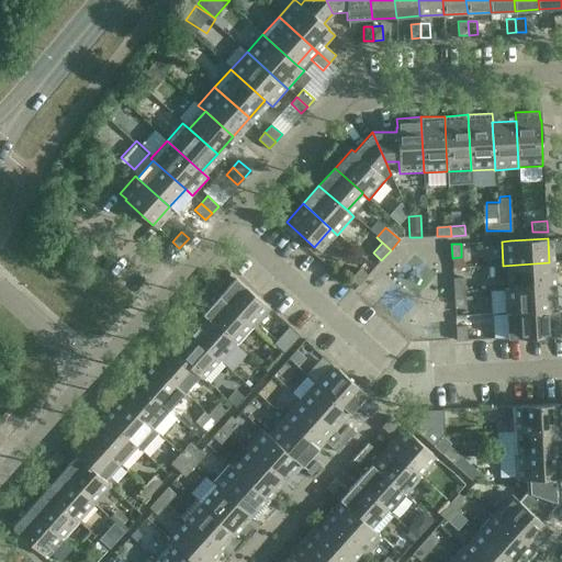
[(550,287),(549,262),(503,266),(503,267),(512,266),(513,289),(550,287)]
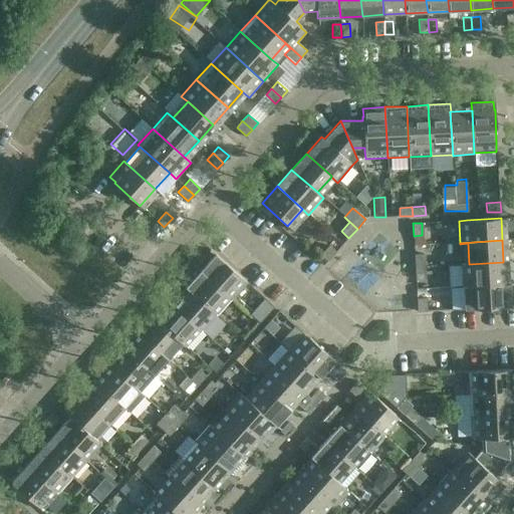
[(327,261),(336,252),(329,246),(321,255),(327,261)]
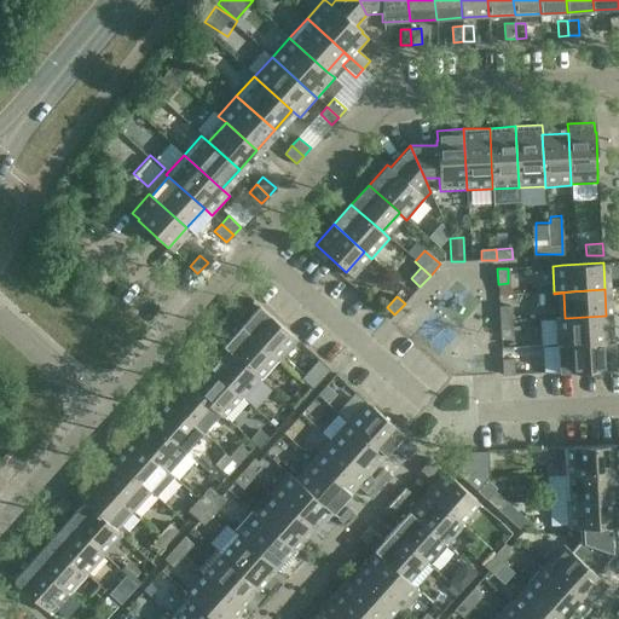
[(244,310),(237,302),(226,314),(235,320),(244,310)]
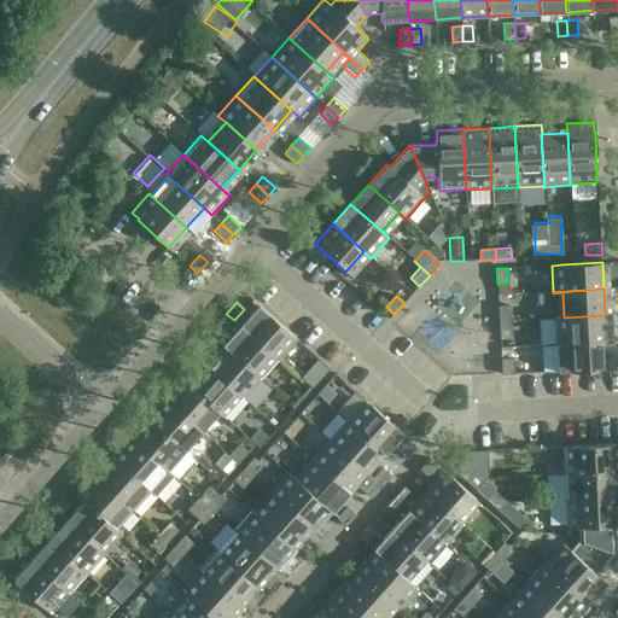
[(290,333),(258,305),(251,315),(244,309),(234,320),(240,326),(272,354),(279,361),(297,340),(290,333)]
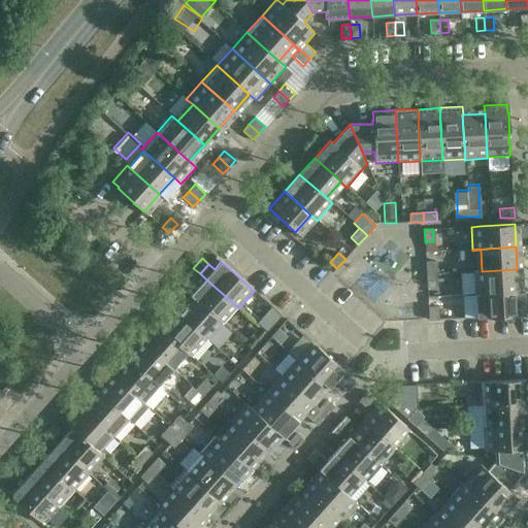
[(435,261),(426,261),(426,274),(435,274),(435,261)]
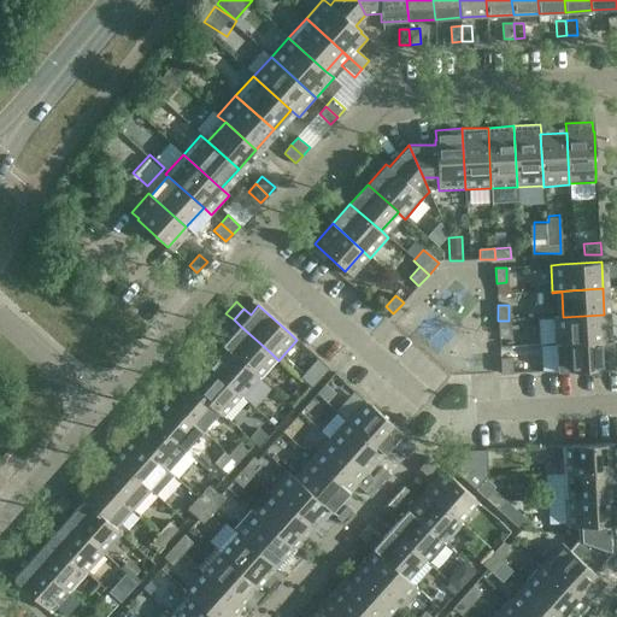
[(234,319),(225,313),(216,324),(223,331),(234,319)]
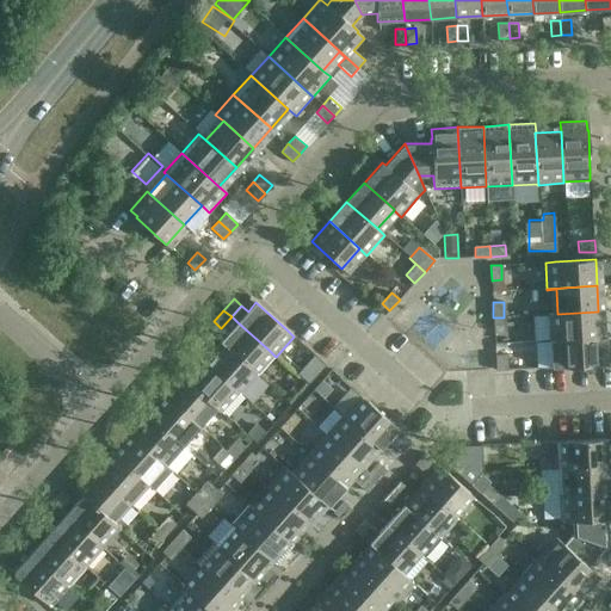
[(600,338),(598,312),(557,314),(549,315),(550,340),(600,338)]
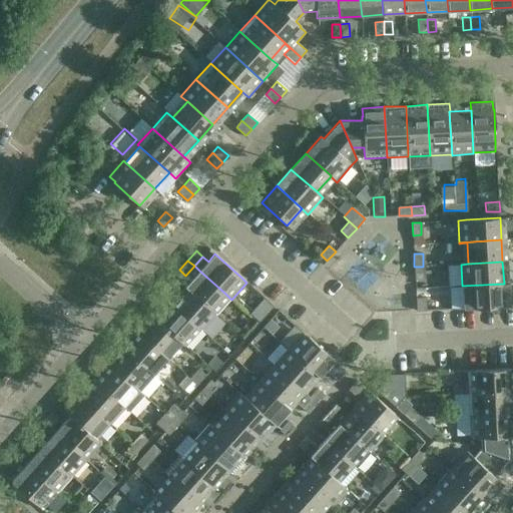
[(225,294),(199,271),(194,266),(185,276),(191,281),(185,287),(211,310),(225,294)]
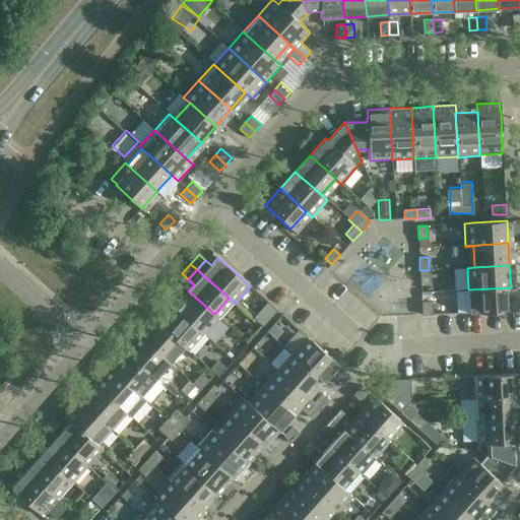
[(429,270),(419,270),(420,282),(430,282),(429,270)]
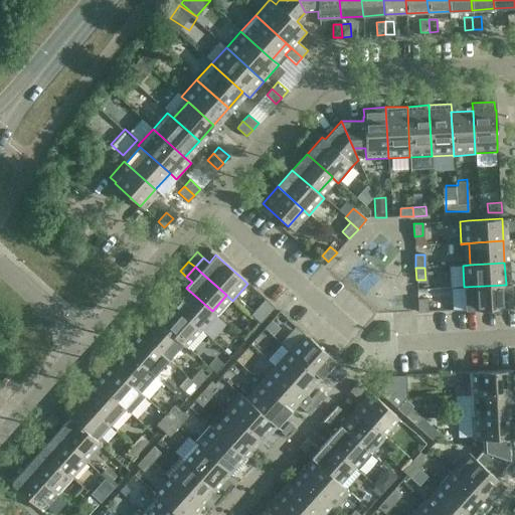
[(174,290),(168,284),(159,294),(166,299),(174,290)]
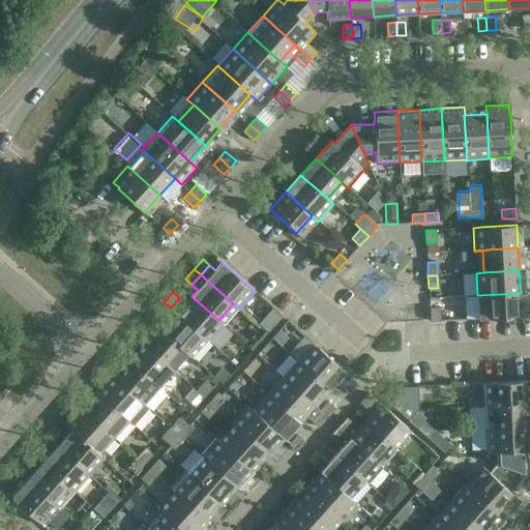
[(528,292),(521,293),(477,295),(478,319),(529,316),(528,292)]
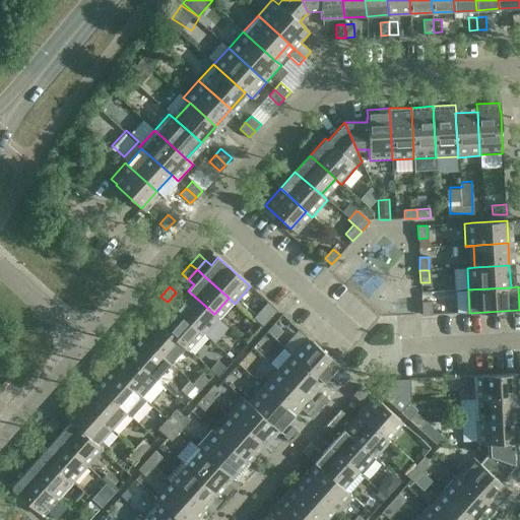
[(214,314),(188,290),(173,307),(199,330),(204,336),(219,319),(214,314)]
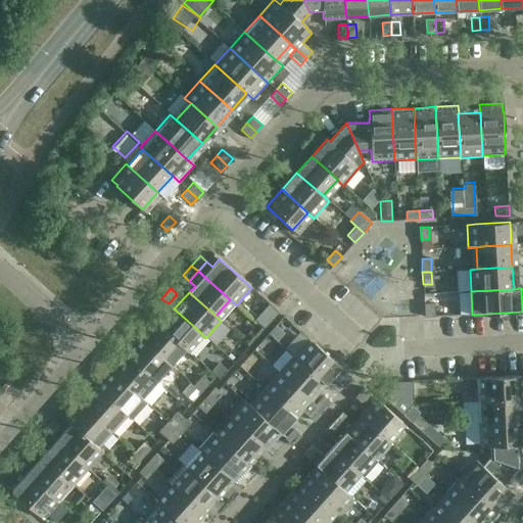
[(169,303),(161,298),(153,307),(160,314),(169,303)]
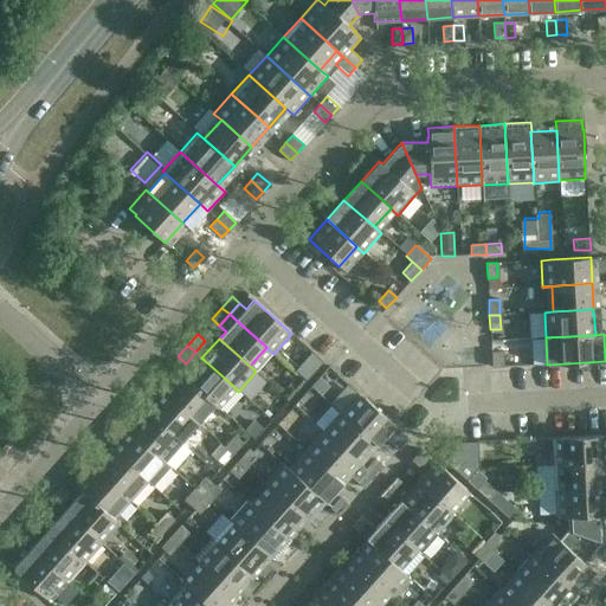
[(313,350),(298,368),(309,376),(323,359),(313,350)]
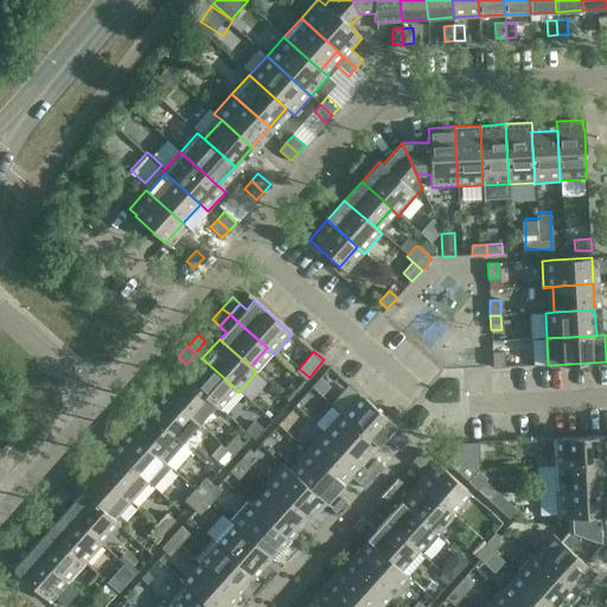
[(503,352),(492,352),(493,368),(503,368),(503,352)]
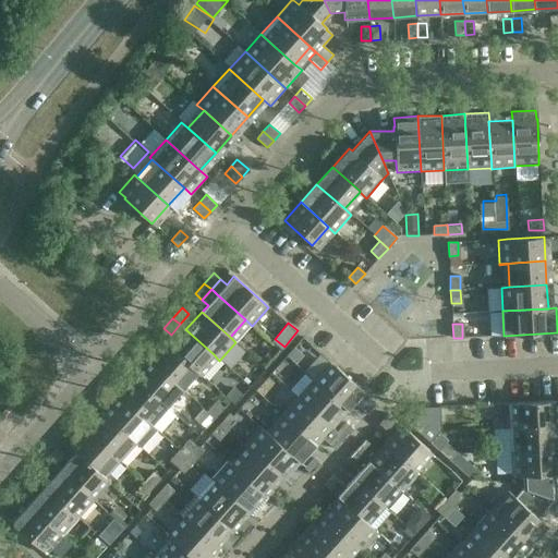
[(214,354),(185,329),(170,347),(198,372),(214,354)]
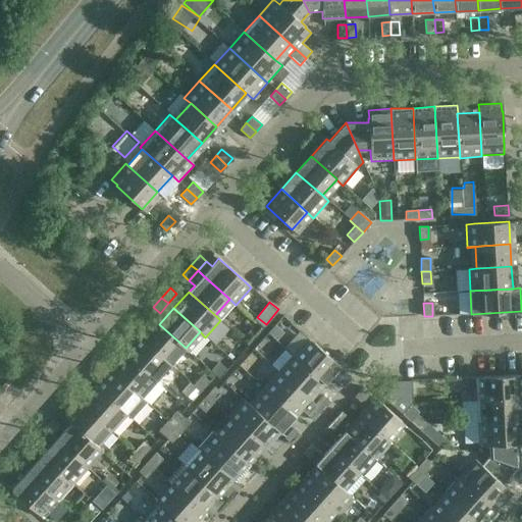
[(186,348),(159,324),(145,342),(170,364),(186,348)]
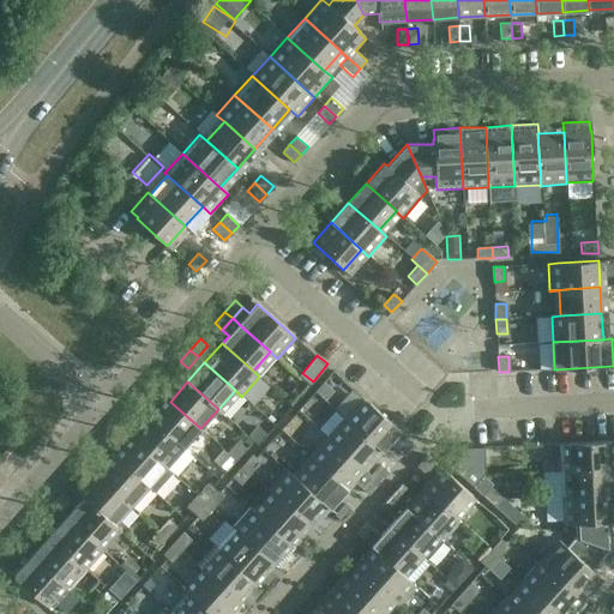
[(200,428),(170,402),(163,396),(145,415),(152,421),(184,449),(200,428)]
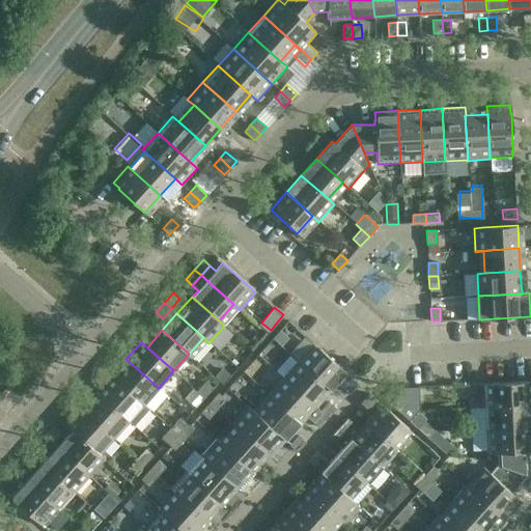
[(319,348),(318,350),(313,345),(298,362),(304,366),(331,390),(346,372),(319,348)]
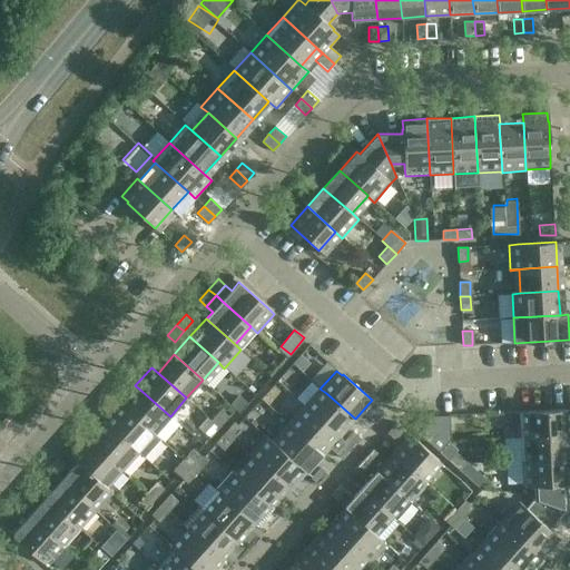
[(170,416),(141,391),(126,409),(154,434),(170,416)]
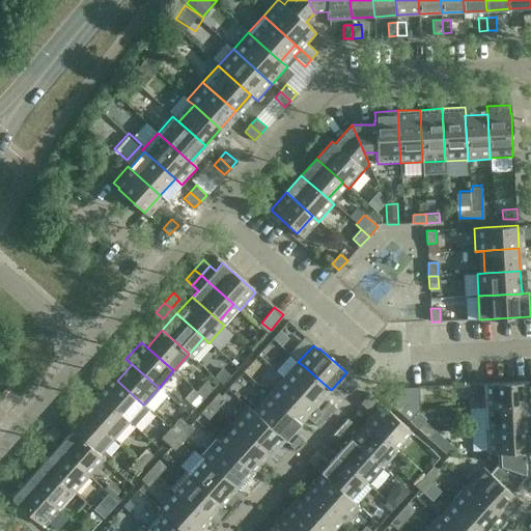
[(331,390),(304,366),(289,383),(315,407),(331,390)]
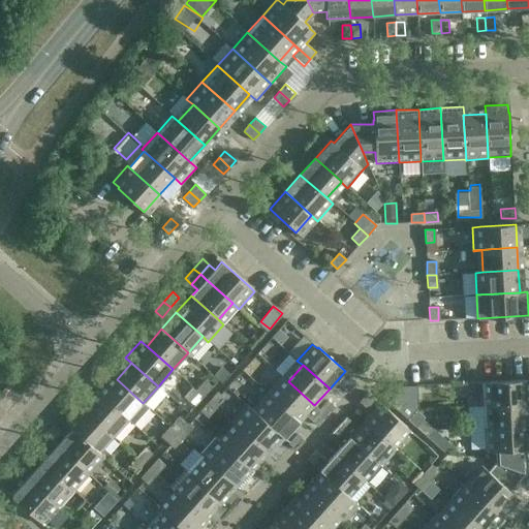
[(356,382),(350,376),(341,386),(348,392),(356,382)]
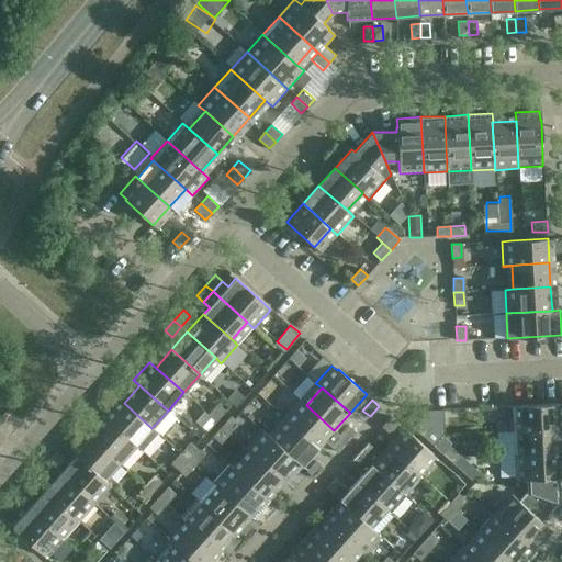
[(152,428),(124,403),(108,420),(136,446),(152,428)]
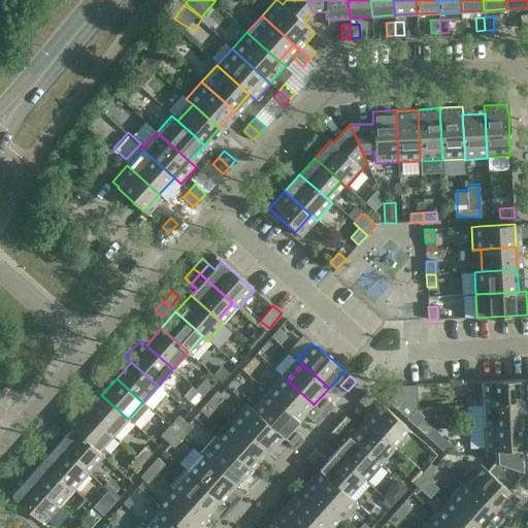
[(527,380),(523,381),(523,378),(488,381),(488,383),(481,383),(481,395),(466,396),(466,406),(482,405),(527,402),(527,380)]
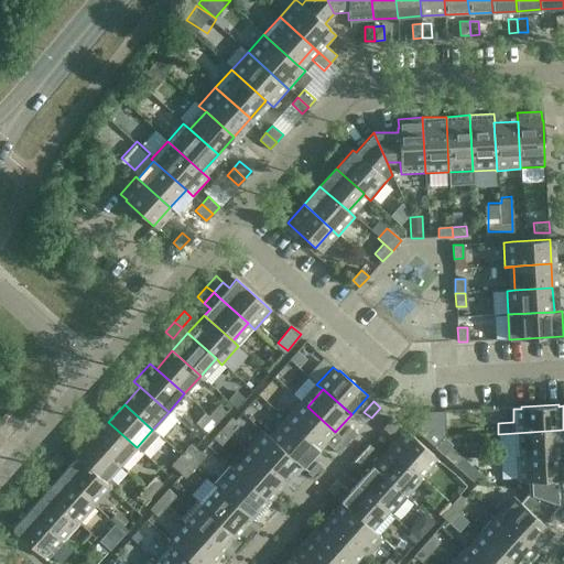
[(217,423),(226,412),(219,407),(209,416),(217,423)]
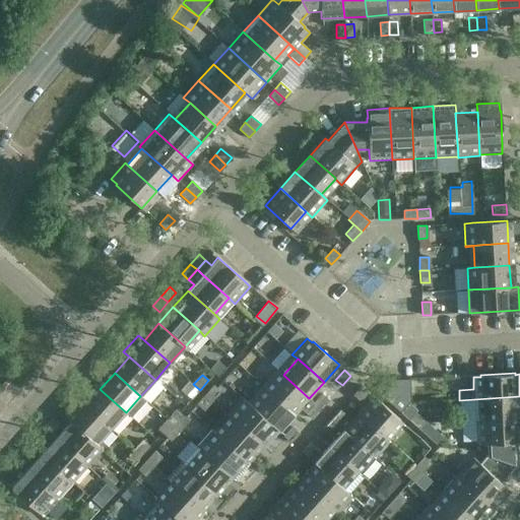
[(283,375),(268,391),(295,414),(309,398),(283,375)]
